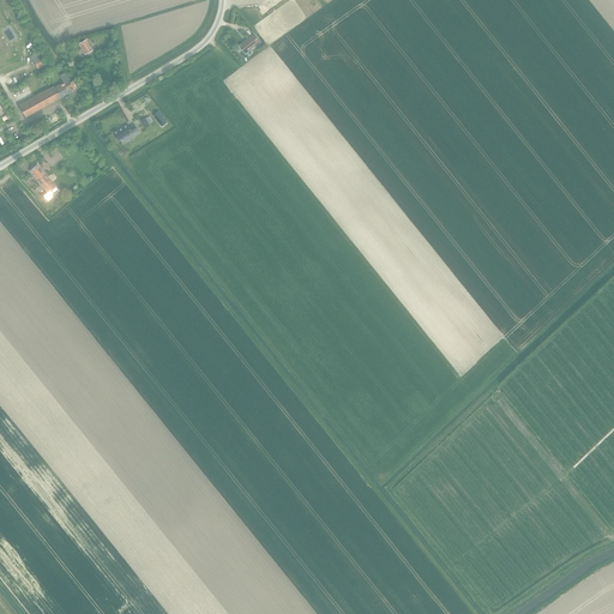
[(260,42),(253,34),(239,46),(246,53),(260,42)]
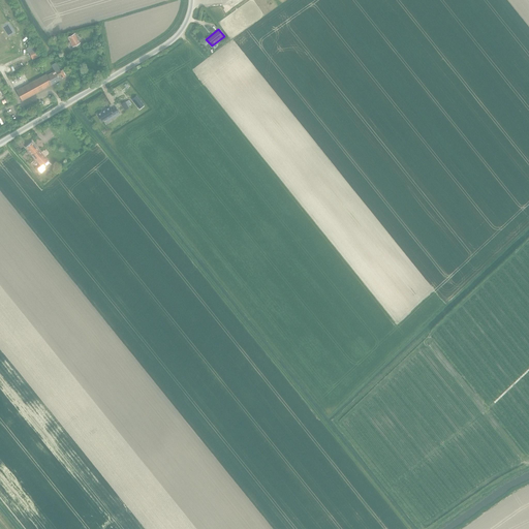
[(72,47),(80,42),(74,34),(67,37),(72,47)]
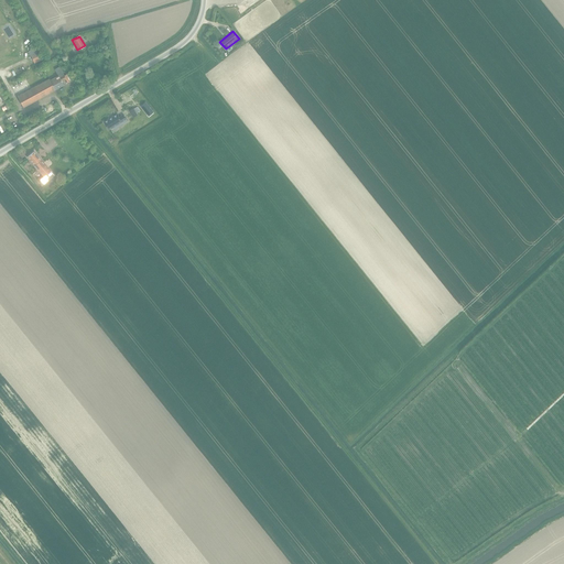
[(67,83),(69,82),(66,75),(64,76),(63,75),(60,77),(58,76),(50,80),(49,79),(18,97),(23,108),(64,85),(62,82),(66,79),(67,83)]
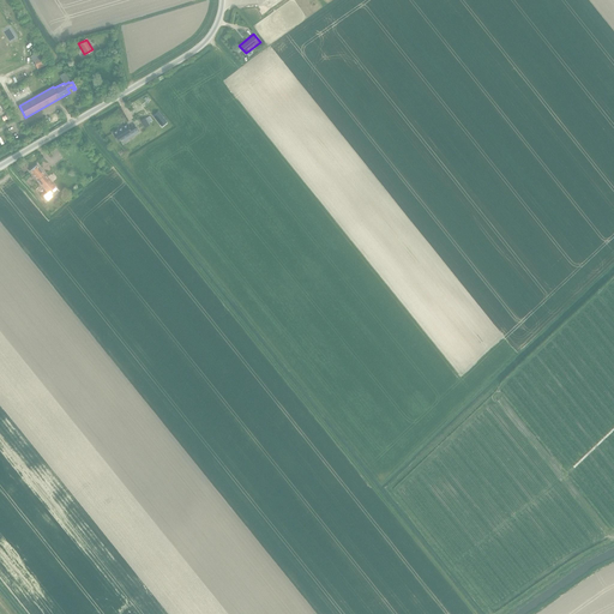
[(158,112),(154,115),(161,125),(166,121),(158,112)]
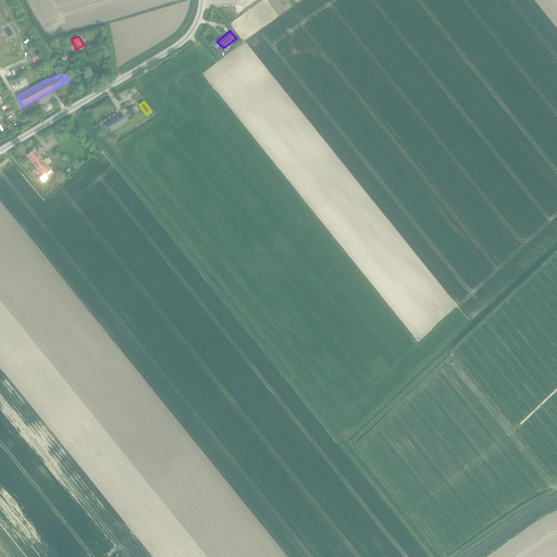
[(115,112),(102,121),(106,125),(108,128),(120,121),(122,122),(126,120),(122,113),(118,115),(115,112)]
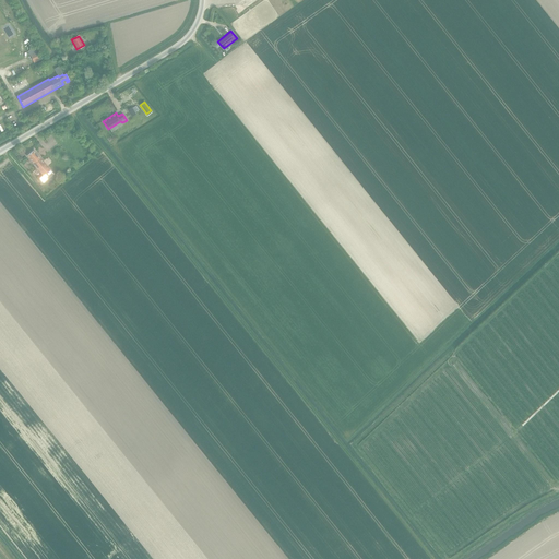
[(44,182),(54,174),(34,150),(27,155),(44,175),(39,178),(44,182)]
